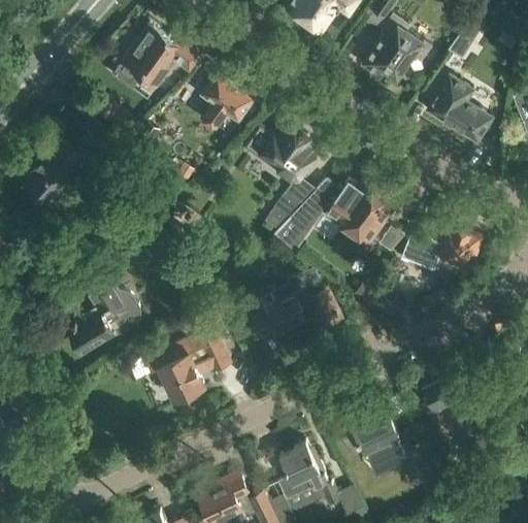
[(295,0),(288,11),(321,35),(339,10),(351,18),(363,0),(295,0)]
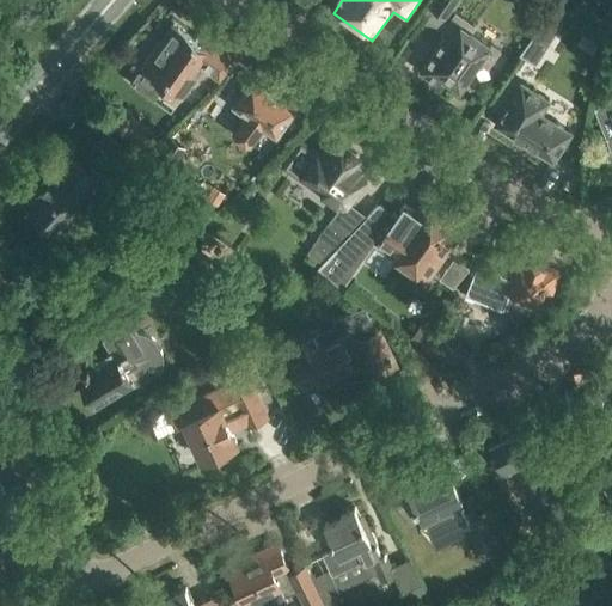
[(446,40),(421,75),(439,87),(444,81),(460,95),(481,66),(489,72),(501,55),(472,34),(476,29),(457,16),(456,17),(454,16),(465,0),(439,0),(432,11),(452,24),(442,38),(446,40)]
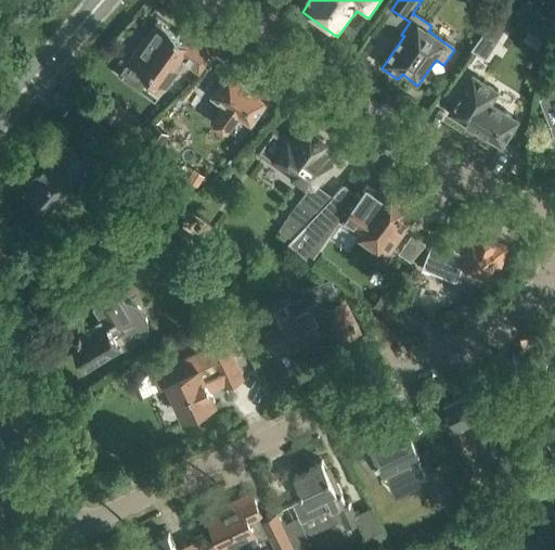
[(498,18),(472,54),(487,63),(510,26),(498,18)]
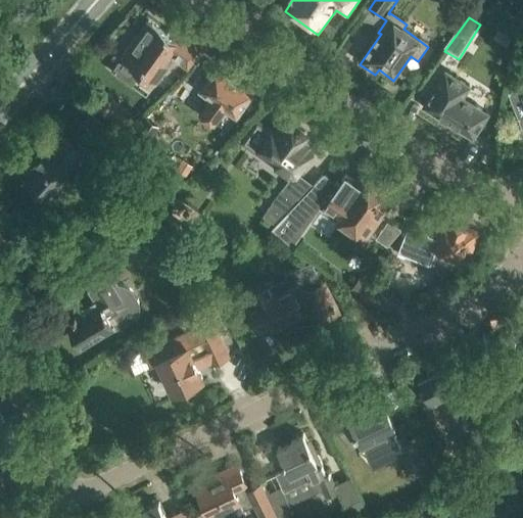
[(175,44),(148,25),(112,76),(132,90),(142,76),(156,85),(173,62),(187,73),(201,53),(180,37),(175,44)]
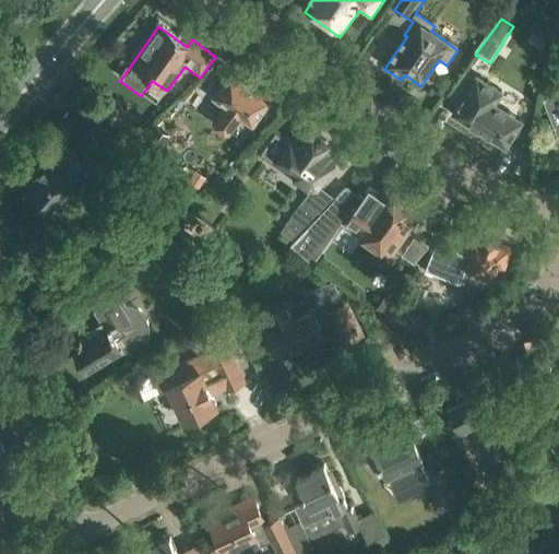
[(230,78),(214,101),(225,108),(212,126),(230,139),(241,122),(252,130),(270,105),(230,78)]
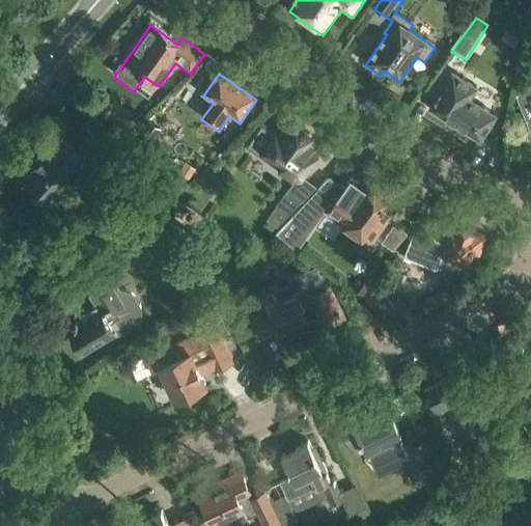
[(430,111),(480,142),(496,119),(469,103),(476,90),(453,76),(430,111)]
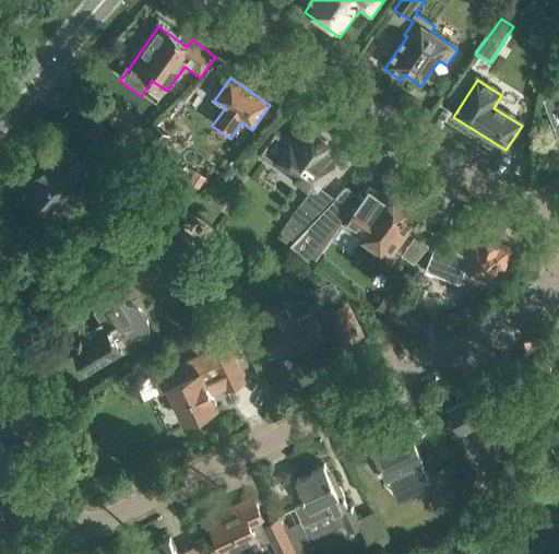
[(558,99),(557,101),(545,106),(556,133),(558,131),(558,99)]
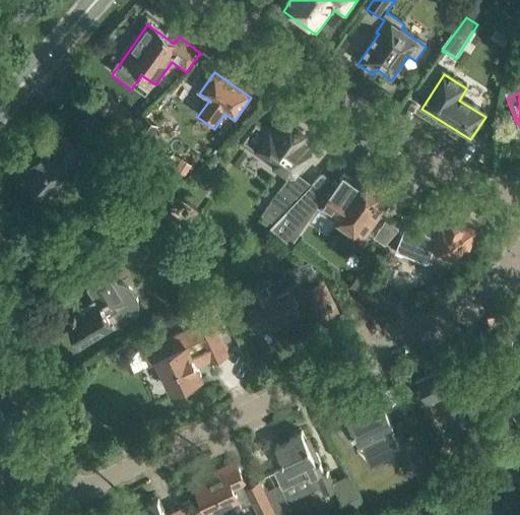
[(74,168),(83,156),(92,165),(107,147),(114,138),(88,117),(81,125),(84,128),(70,144),(59,134),(21,177),(47,199),(53,191),(57,194),(64,186),(61,183),(66,177),(70,180),(77,171),(74,168)]
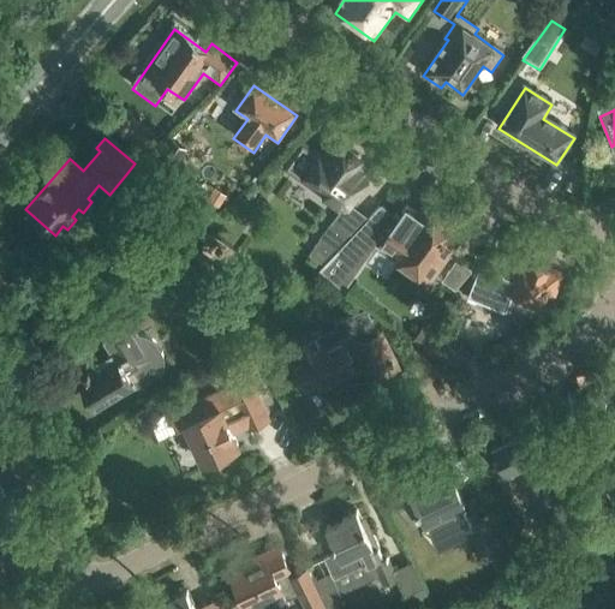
[(309,148),(293,172),(303,178),(326,193),(322,199),(340,212),(344,206),(351,212),(371,183),(370,181),(375,175),(362,166),(366,159),(336,138),(323,157),(318,155),(309,148)]
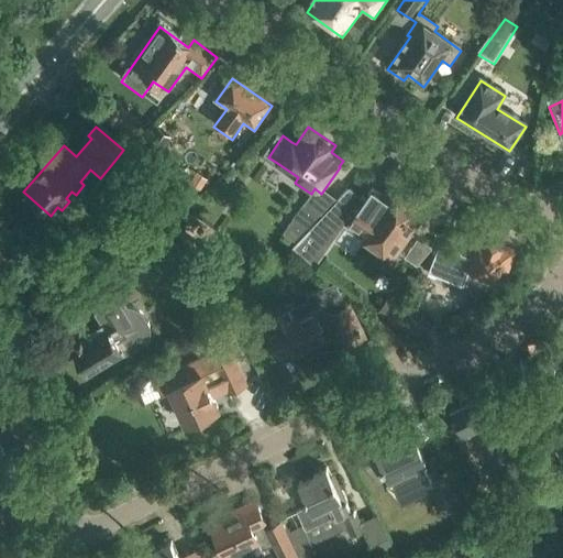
[(157,134),(143,154),(157,164),(170,144),(157,134)]
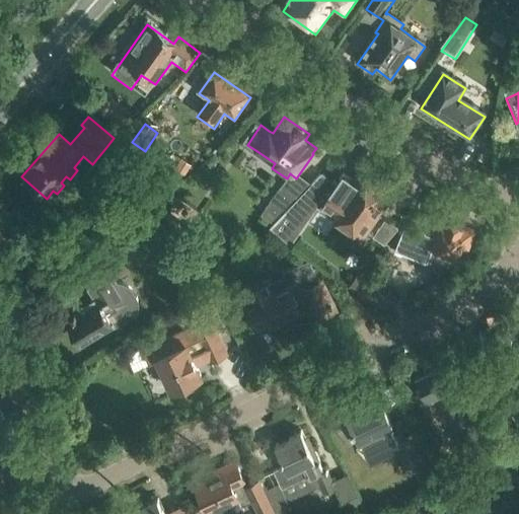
[(337,188),(322,177),(297,204),(286,215),(305,228),(318,210),(363,241),(392,199),(360,174),(353,185),(344,178),(337,188)]
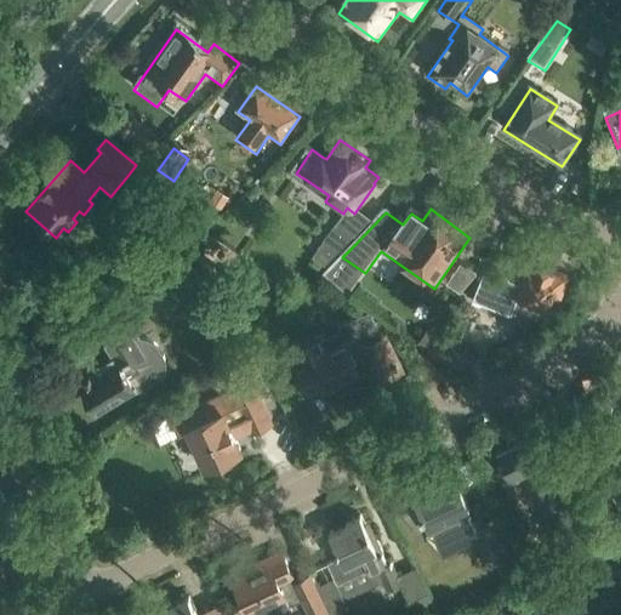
[(335,229),(313,261),(329,272),(342,257),(355,244),(335,229)]
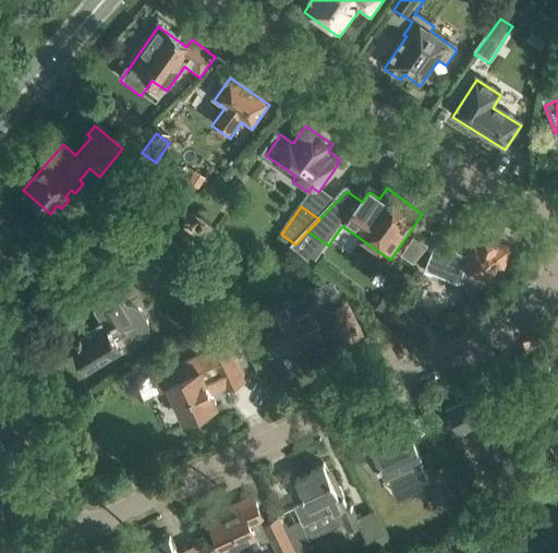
[(463,255),(458,253),(452,266),(463,271),(492,281),(496,269),(502,273),(510,253),(470,238),(463,255)]
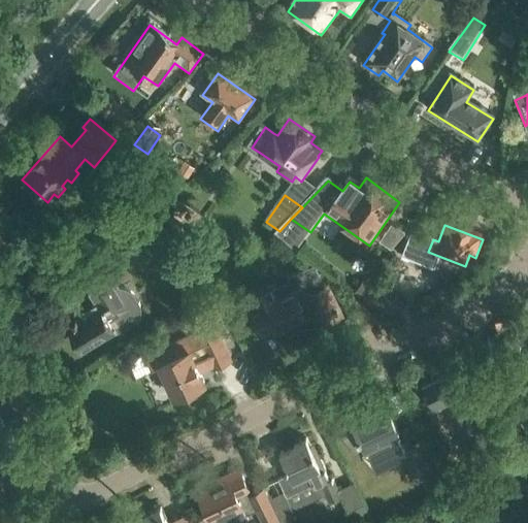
[(392,227),(380,244),(392,253),(404,235),(392,227)]
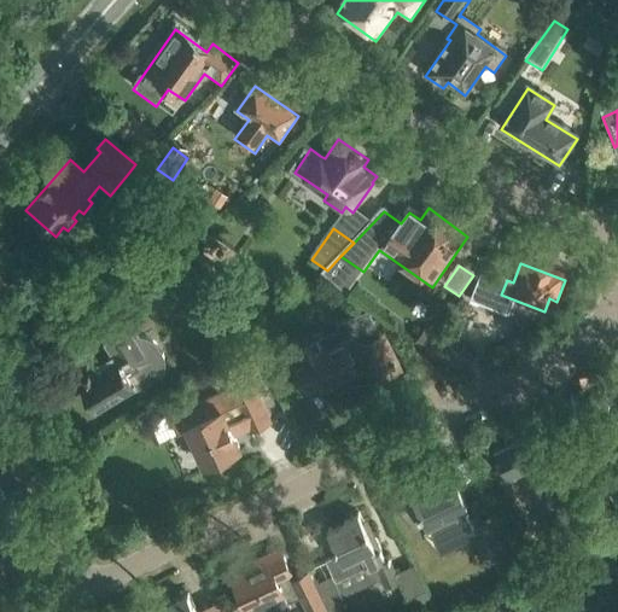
[(135,389),(138,394),(164,378),(164,376),(165,373),(165,369),(165,366),(164,362),(164,361),(164,359),(163,356),(162,354),(159,351),(157,348),(156,347),(153,345),(150,343),(149,342),(145,341),(141,341),(140,339),(128,320),(122,313),(97,328),(101,336),(100,336),(114,357),(87,373),(89,378),(80,384),(97,412),(135,389)]
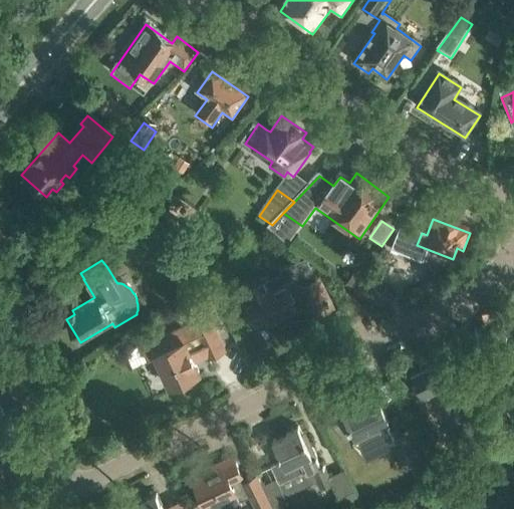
[(280,273),(281,276),(267,283),(266,280),(244,291),(249,301),(242,304),(255,331),(266,326),(267,328),(300,312),(294,301),(303,296),(312,315),(328,307),(323,296),(330,292),(325,282),(323,283),(320,276),(315,279),(305,260),(280,273)]
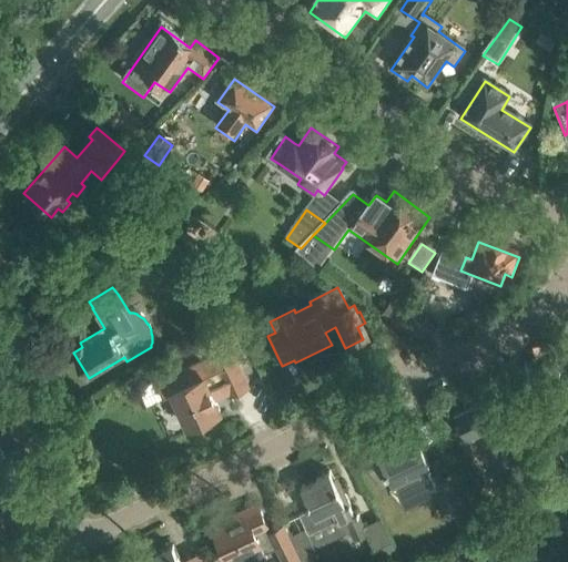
[(401,334),(411,320),(389,306),(381,319),(401,334)]
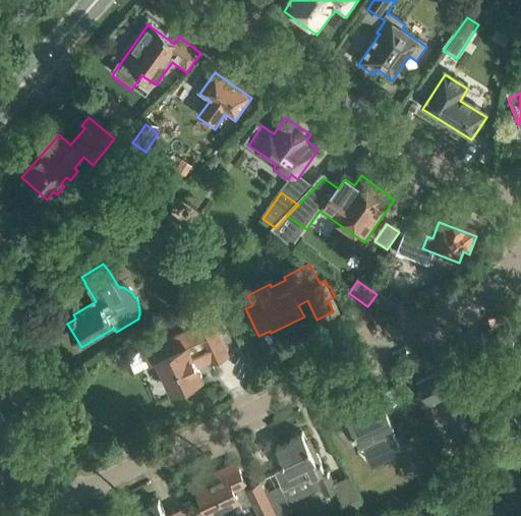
[(198,374),(228,360),(212,324),(145,355),(151,368),(159,364),(173,395),(203,382),(198,374)]
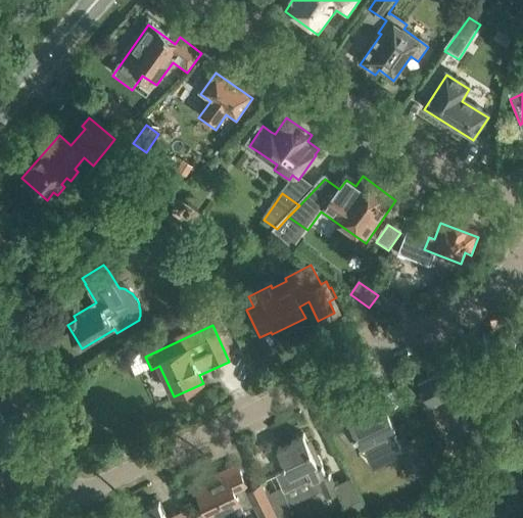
[(482,410),(496,404),(489,388),(475,395),(470,383),(471,383),(470,382),(461,364),(420,384),(430,406),(446,397),(445,395),(460,388),(465,402),(473,417),(477,415),(479,419),(485,416),(483,412),(482,410)]
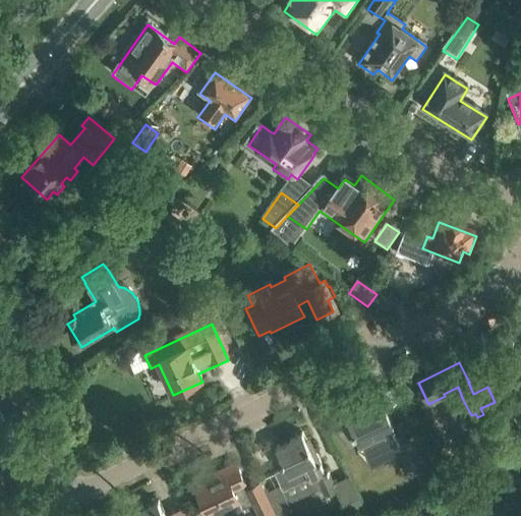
[(337,433),(336,434),(351,454),(353,454),(362,450),(366,457),(400,442),(395,431),(393,432),(379,399),(355,409),(359,418),(348,422),(350,426),(337,433)]
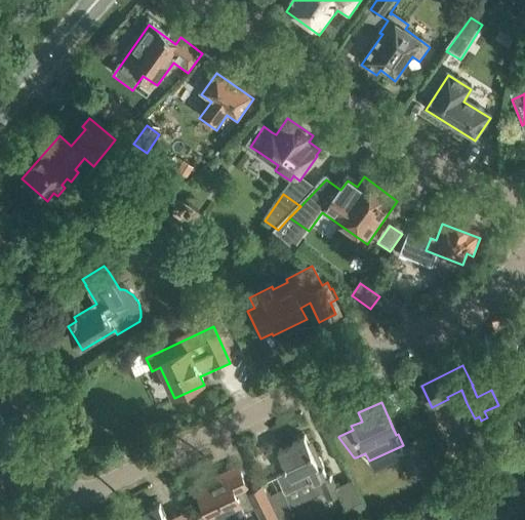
[(524,405),(513,413),(524,432),(524,405)]
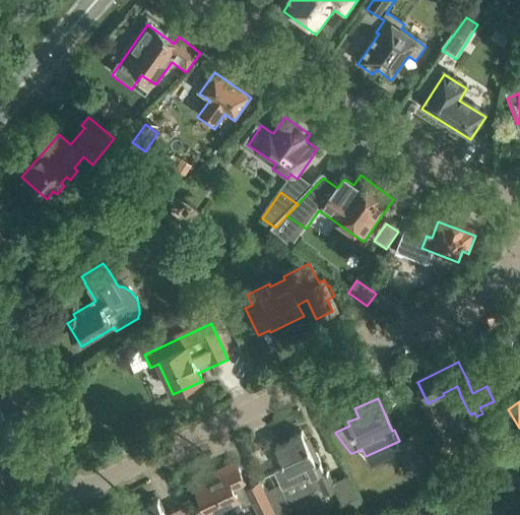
[(405,440),(401,442),(412,464),(429,456),(416,434),(414,435),(405,440)]
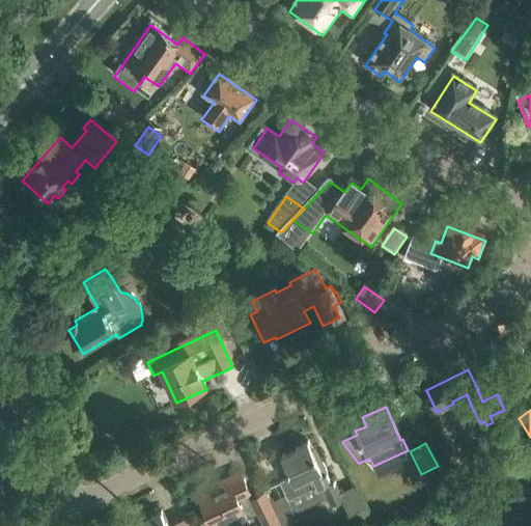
[(292,482),(281,488),(285,497),(288,502),(317,489),(318,491),(323,490),(328,501),(332,509),(343,504),(339,496),(334,485),(332,486),(327,475),(318,457),(315,458),(308,444),(296,450),(298,452),(282,460),(292,482)]
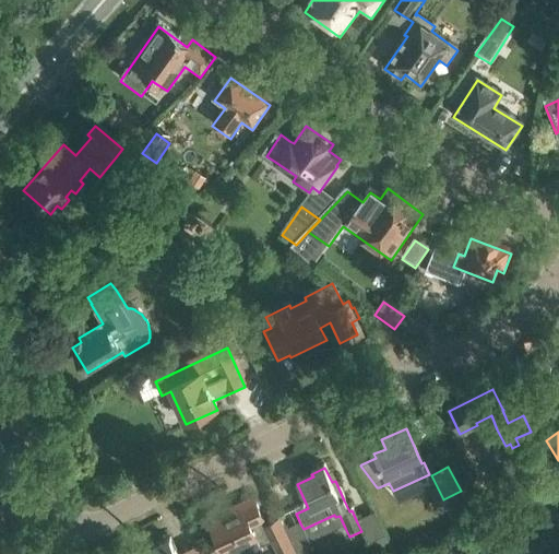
[(262,553),(261,550),(272,545),(275,553),(296,553),(281,521),(265,529),(263,523),(253,502),(229,514),(210,522),(213,529),(212,529),(223,553),(262,553)]
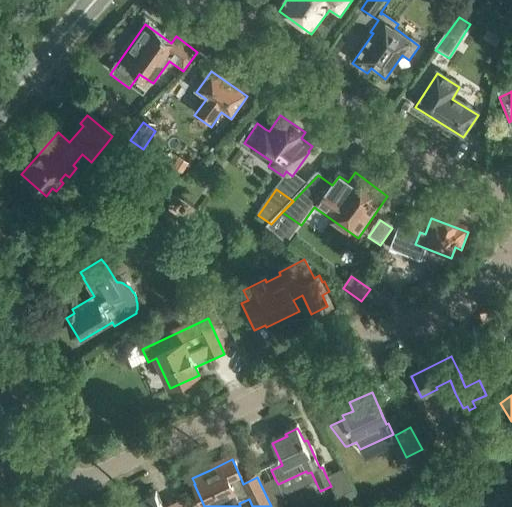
[(344,471),(327,478),(331,486),(338,500),(345,496),(353,493),(354,492),(344,471)]
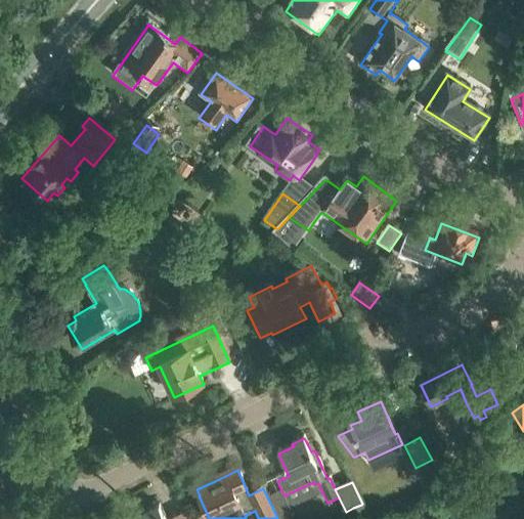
[(361,505),(353,508),(358,518),(368,518),(362,504),(361,505)]
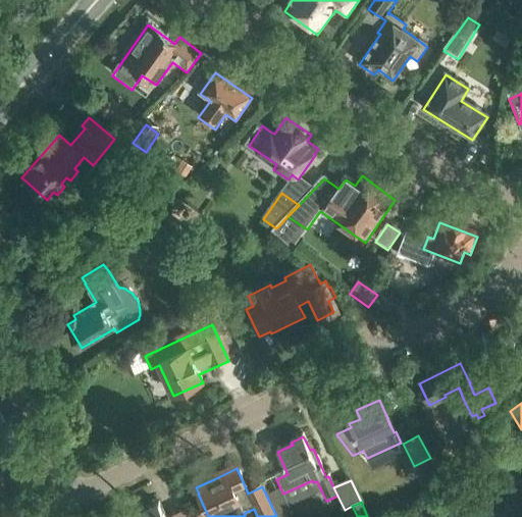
[(164,516),(159,506),(138,516),(164,516)]
